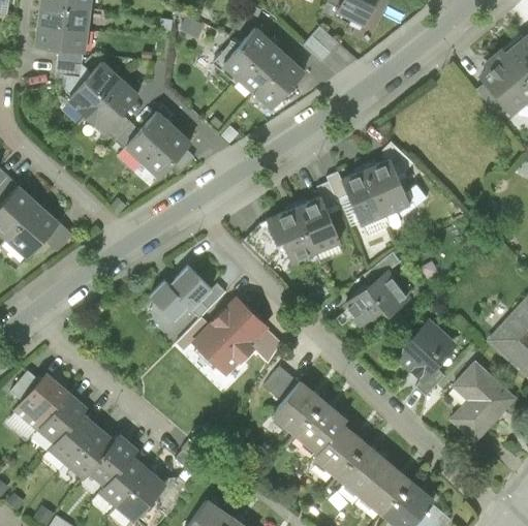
[(0,0),(0,16),(13,18),(14,0),(0,0)]
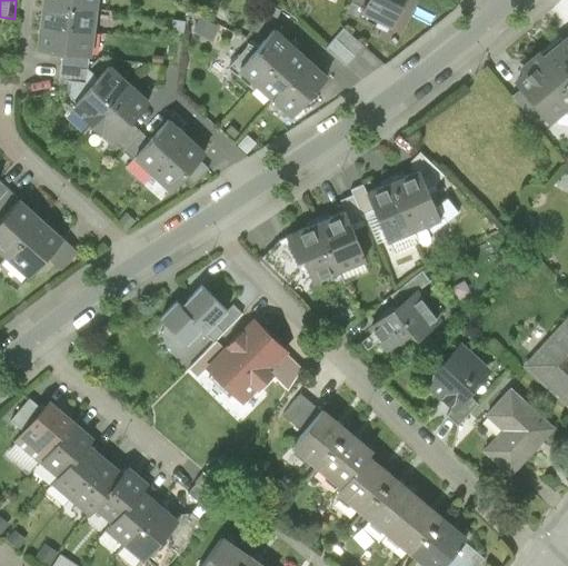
[(41,0),(42,5),(98,10),(99,0),(41,0)]
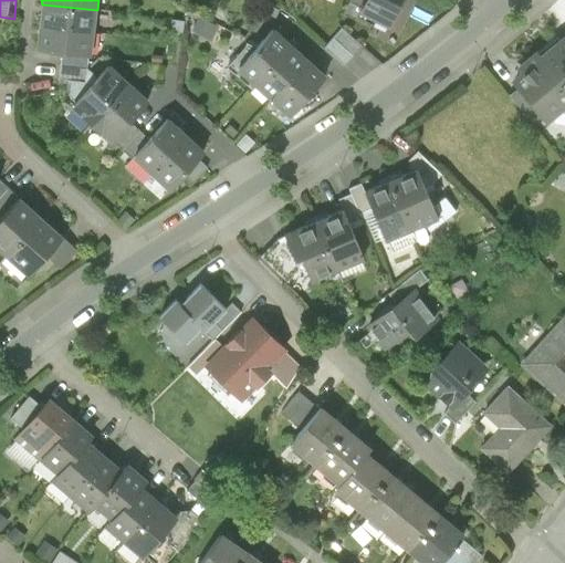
[(364,17),(372,0),(359,0),(354,11),(364,17)]
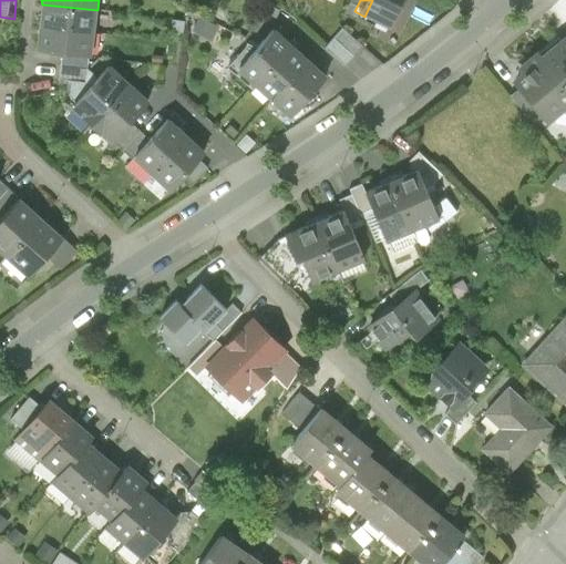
[(372,0),(364,17),(398,36),(415,0),(372,0)]
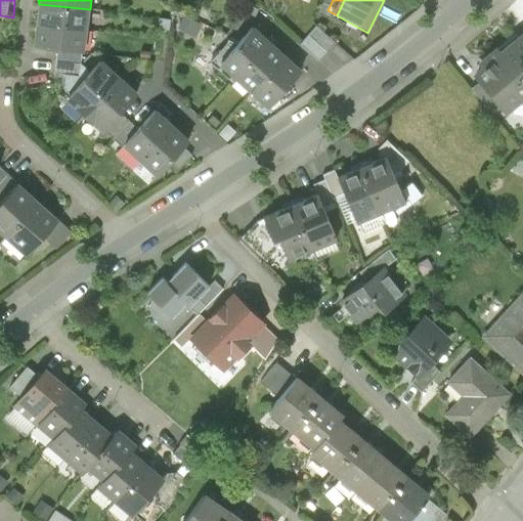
[(90,9),(39,4),(36,26),(88,32),(90,9)]
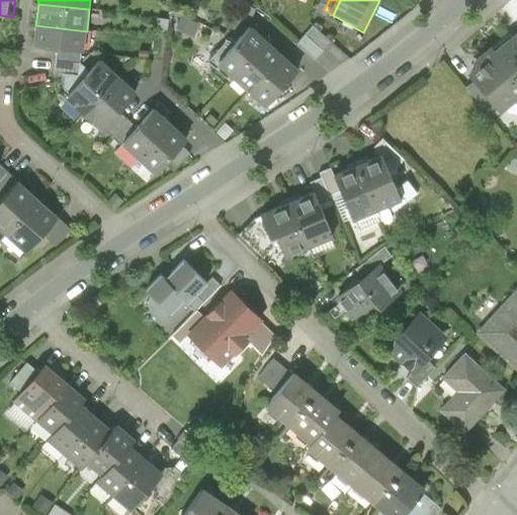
[(87,31),(35,25),(32,48),(59,51),(84,54),(87,31)]
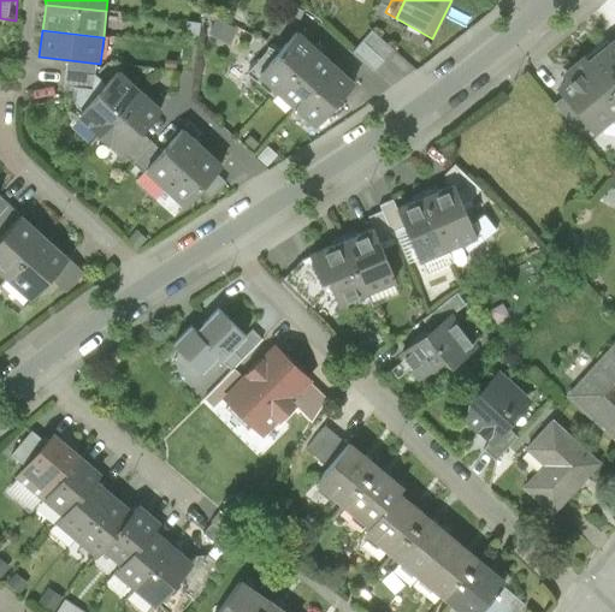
[(259,82),(278,100),(321,53),(302,35),(259,82)]
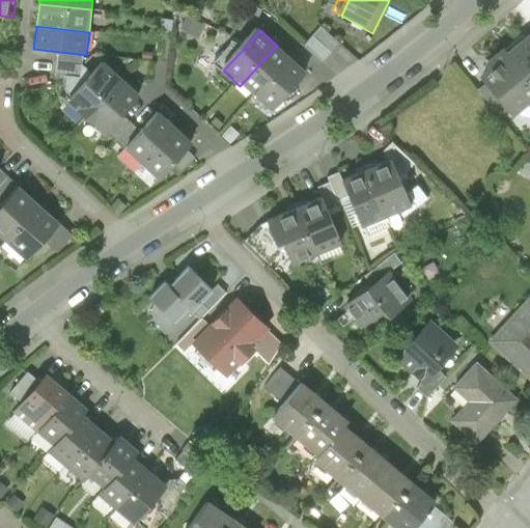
[(343,49),(324,31),(308,48),(327,65),(343,49)]
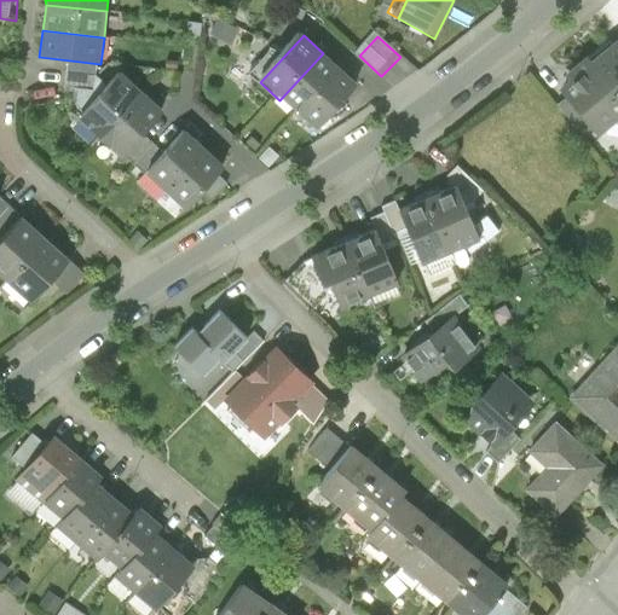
[(617,40),(591,62),(617,94),(617,40)]
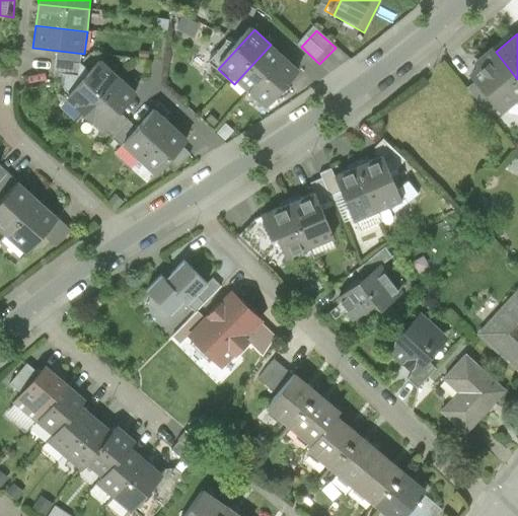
[(231,39),(210,62),(216,67),(237,44),(231,39)]
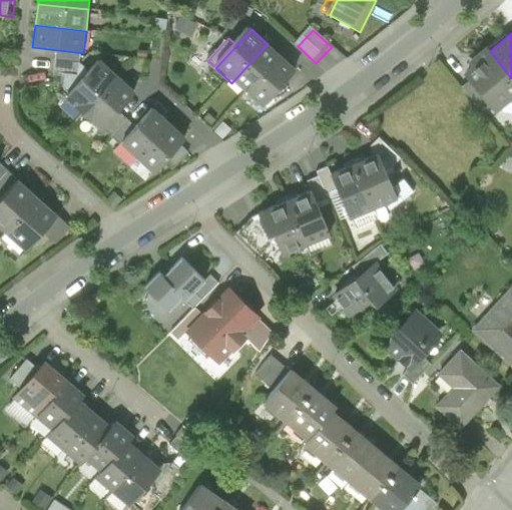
[(245,97),(283,58),(268,44),(231,83),(245,97)]
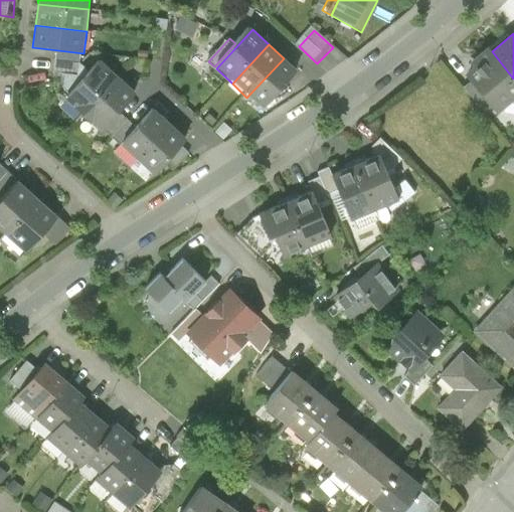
[(476,68),(469,73),(474,80),(496,109),(505,102),(513,104),(513,78),(492,51),(490,49),(472,63),(476,68)]
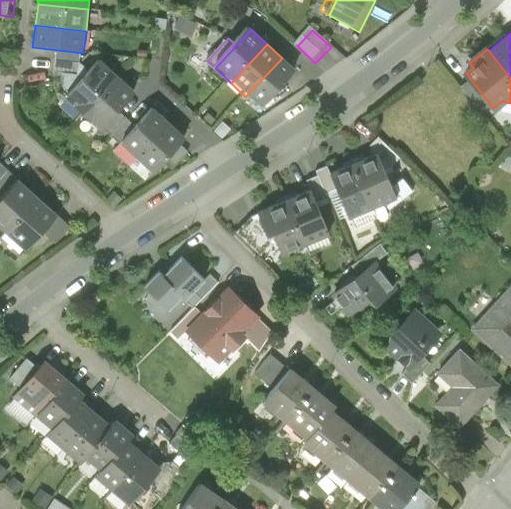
[(82,66),(83,53),(58,50),(57,64),(82,66)]
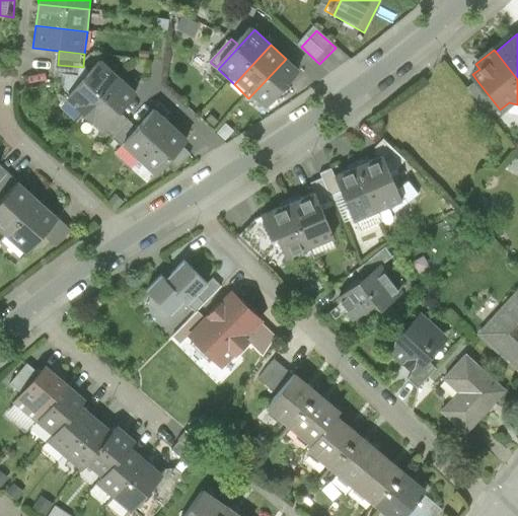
[(301,73),(286,59),(248,98),(264,113),(301,73)]
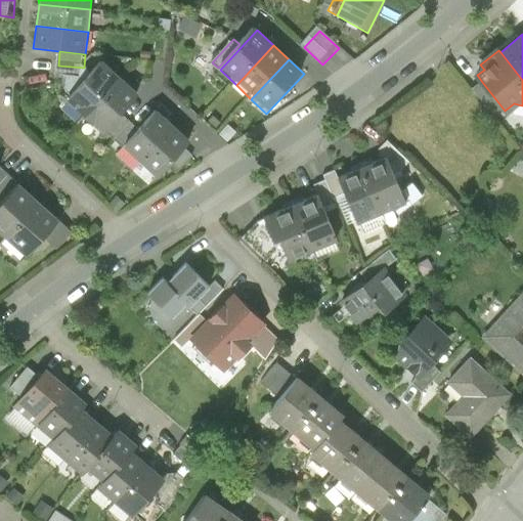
[(121,84),(103,68),(69,104),(86,121),(121,84)]
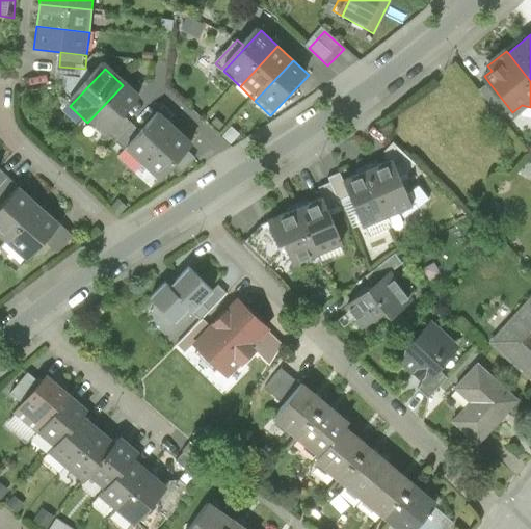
[(512,112),(489,83),(480,90),(503,120),(512,112)]
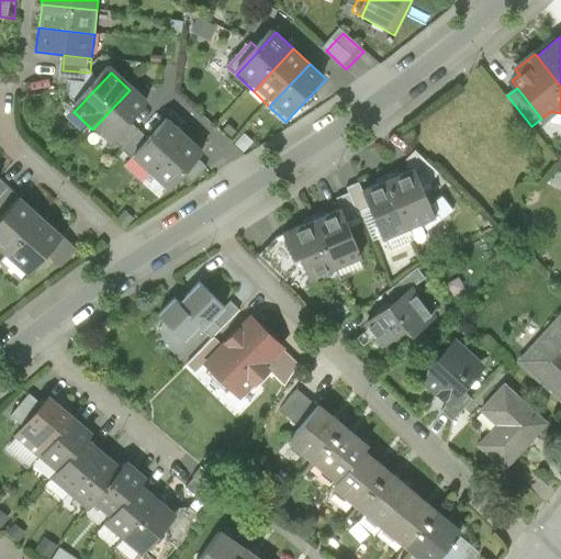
[(130,90),(92,130),(109,146),(128,127),(147,108),(130,90)]
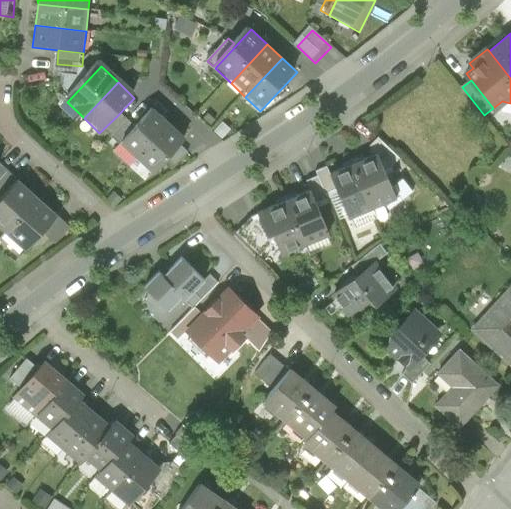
[(170,130),(154,114),(135,134),(121,148),(136,163),(170,130)]
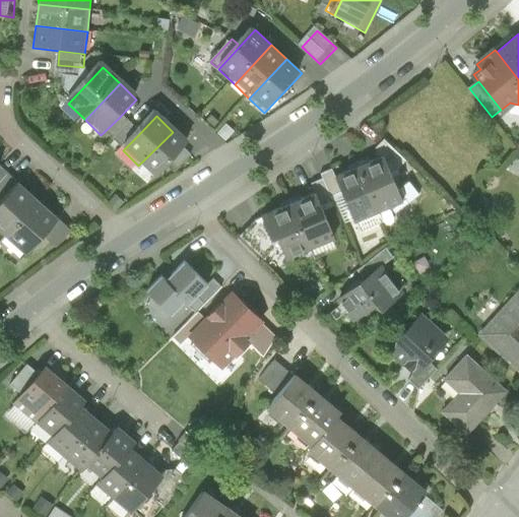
[(119,118),(101,135),(109,143),(119,153),(123,150),(137,136),(119,118)]
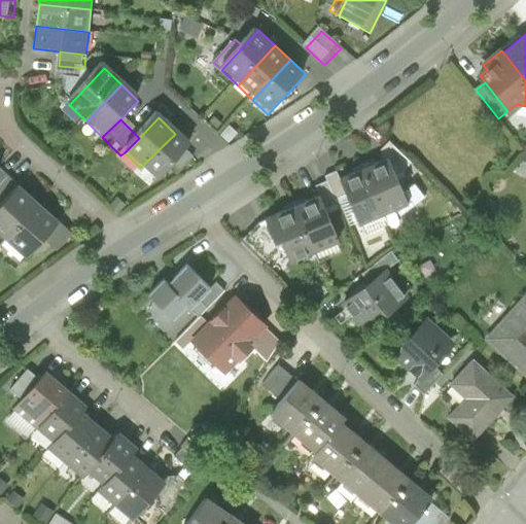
[(175,134),(140,168),(155,184),(171,170),(187,155),(191,151),(175,134)]
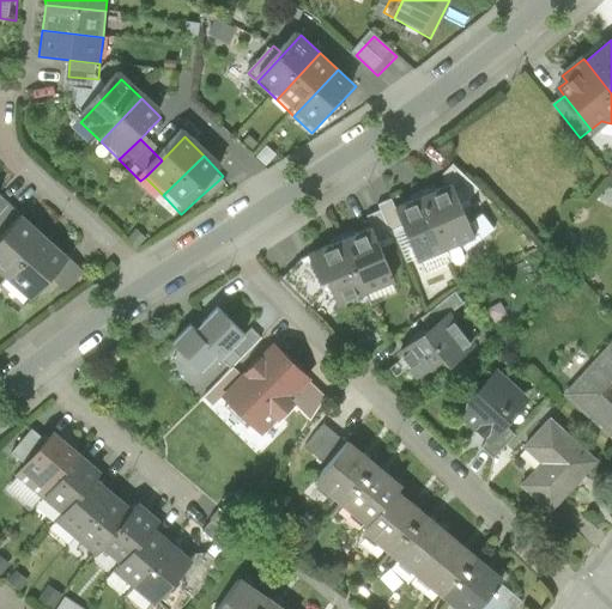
[(447,171),(453,184),(464,209),(480,190),(453,164),(447,171)]
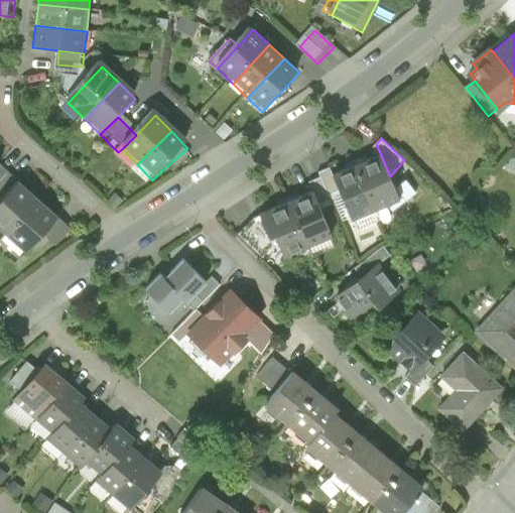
[(190,159),(183,152),(167,166),(174,173),(190,159)]
